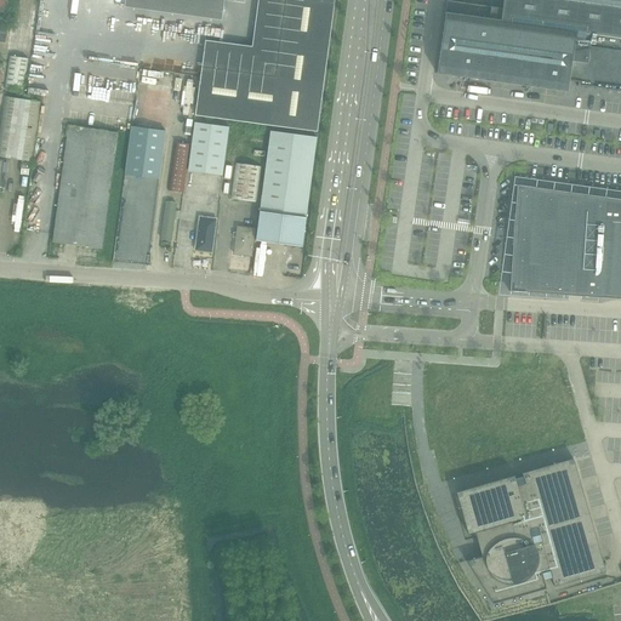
[(195,117),(317,132),(334,5),(334,0),(284,0),(274,77),(201,67),(195,117)]
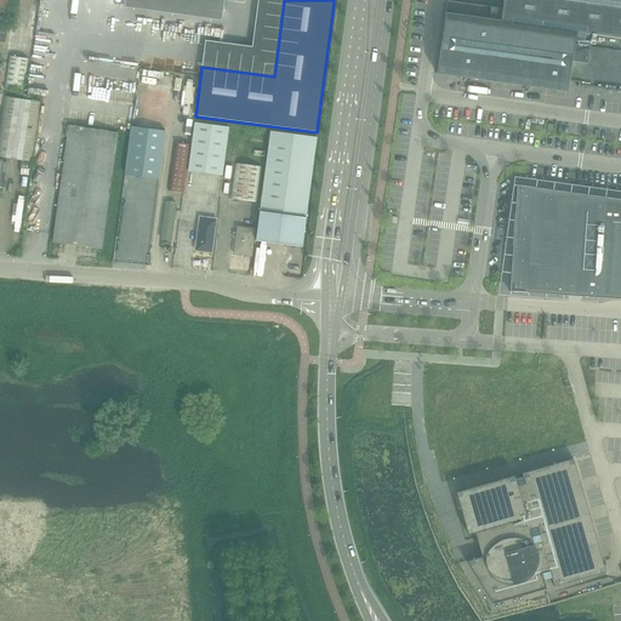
[(620,0),(502,0),(502,9),(501,9),(501,10),(500,10),(493,9),(493,7),(491,7),(482,6),(479,6),(471,5),(469,5),(461,4),(459,3),(459,4),(449,3),(449,1),(448,1),(446,3),(448,3),(446,13),(445,13),(445,15),(445,21),(444,21),(444,23),(443,33),(443,34),(442,43),(440,44),(442,44),(440,52),(439,52),(439,53),(440,53),(439,62),(438,62),(438,63),(439,63),(437,72),(437,74),(439,74),(446,75),(449,75),(459,77),(460,78),(460,77),(468,78),(468,79),(471,79),(471,78),(480,80),(482,80),(490,81),(493,81),(501,83),(502,83),(511,84),(513,85),(513,84),(522,85),(522,86),(523,86),(523,85),(531,86),(531,87),(534,87),(545,89),(546,90),(547,89),(556,90),(556,91),(557,91),(557,90),(565,91),(565,92),(568,92),(568,90),(567,90),(568,81),(577,83),(577,86),(579,86),(580,86),(585,87),(585,86),(586,86),(586,87),(590,89),(590,87),(594,87),(594,89),(600,90),(600,89),(603,89),(603,90),(607,90),(608,90),(607,91),(615,91),(616,91),(616,92),(620,92),(620,91),(620,0)]
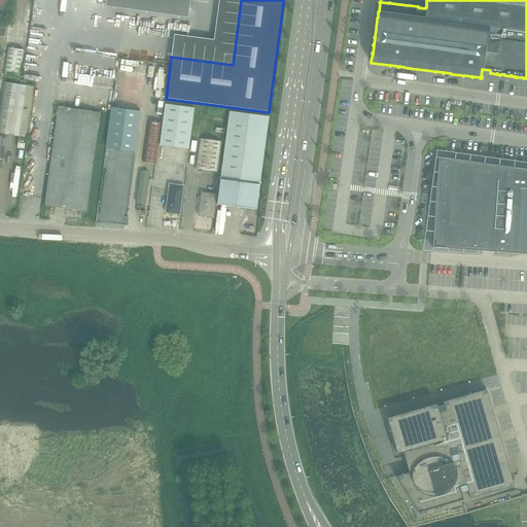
[(7,47),(7,55),(3,76),(20,78),(23,57),(24,50),(7,47)]
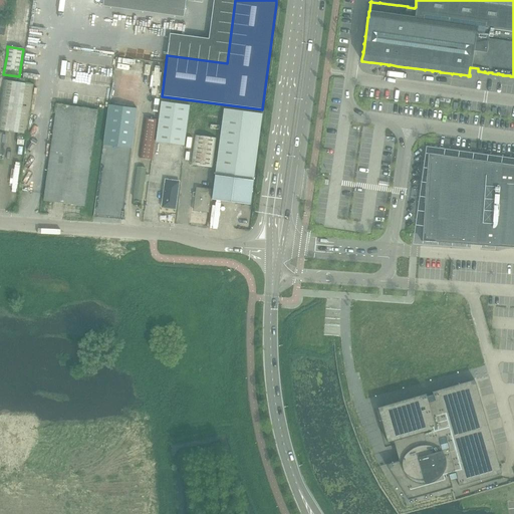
[(154,72),(150,102),(160,103),(164,73),(154,72)]
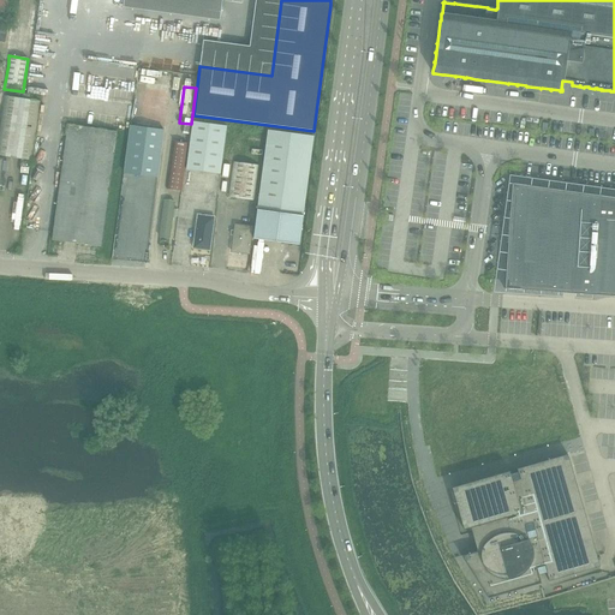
[(4,95),(0,121),(0,155),(31,161),(41,100),(4,95)]
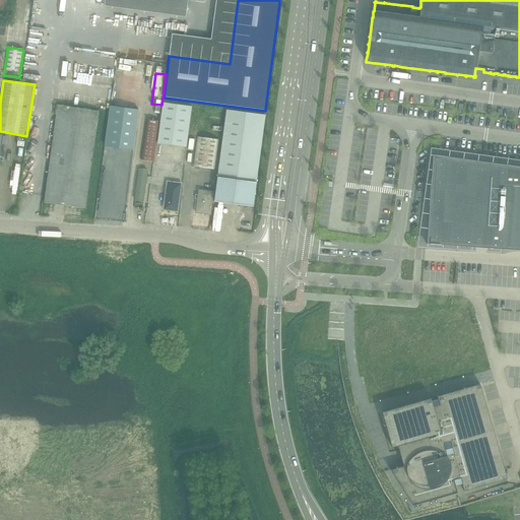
[(192,107),(163,103),(157,143),(186,147),(192,107)]
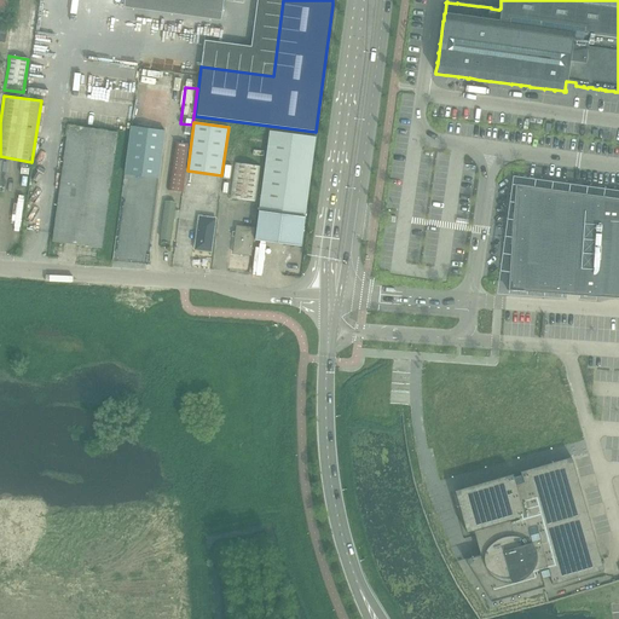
[(117,132),(68,126),(52,242),(102,248),(117,132)]
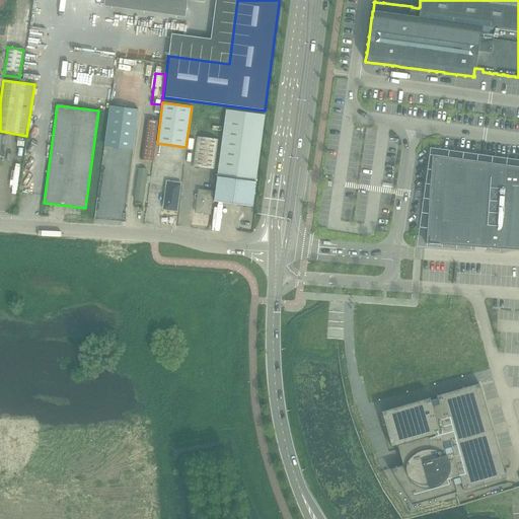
[(110,105),(104,146),(133,150),(138,109),(110,105)]
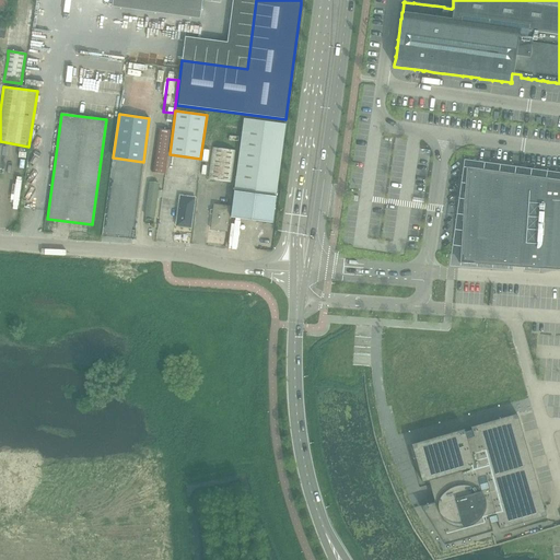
[(244,119),(234,190),(231,217),(272,223),(286,125),(244,119)]
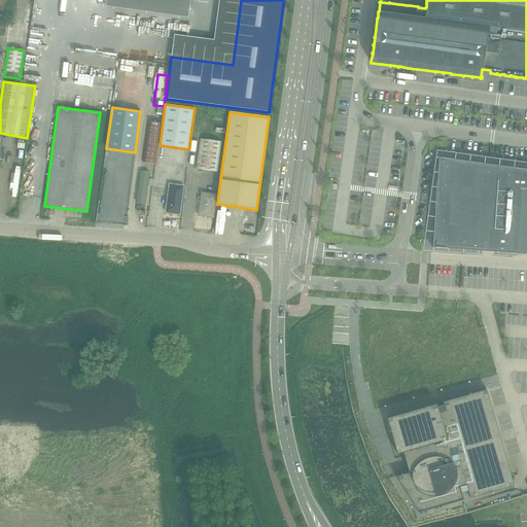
[(148,121),(144,152),(142,163),(155,164),(161,123),(148,121)]
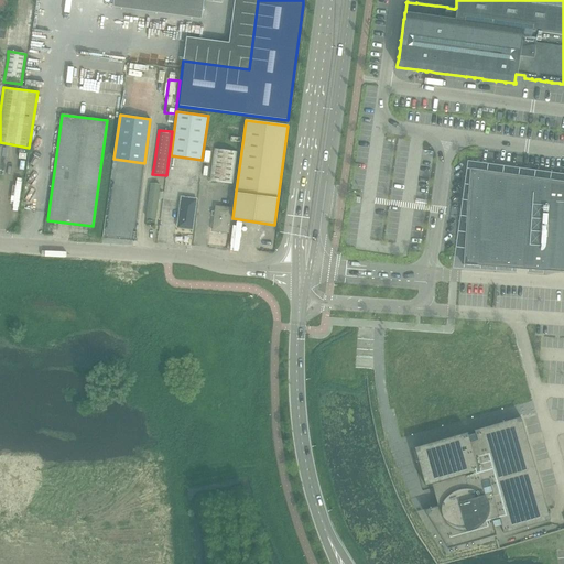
[(214,149),(212,165),(209,181),(234,184),(236,169),(238,152),(214,149)]
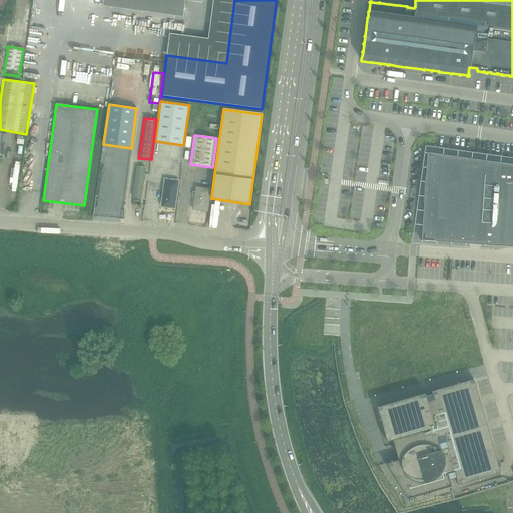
[(465,243),(494,245),(500,163),(500,162),(499,162),(499,163),(486,161),(485,160),(485,161),(471,159),(471,158),(470,158),(470,159),(457,157),(456,156),(456,157),(443,155),(442,154),(442,155),(428,153),(428,152),(427,152),(426,154),(427,154),(426,167),(426,168),(425,181),(425,182),(424,196),(424,197),(423,210),(423,211),(422,224),(422,225),(422,226),(422,239),(421,239),(421,240),(422,240),(436,240),(436,241),(437,241),(450,241),(450,242),(451,242),(465,242),(465,243)]
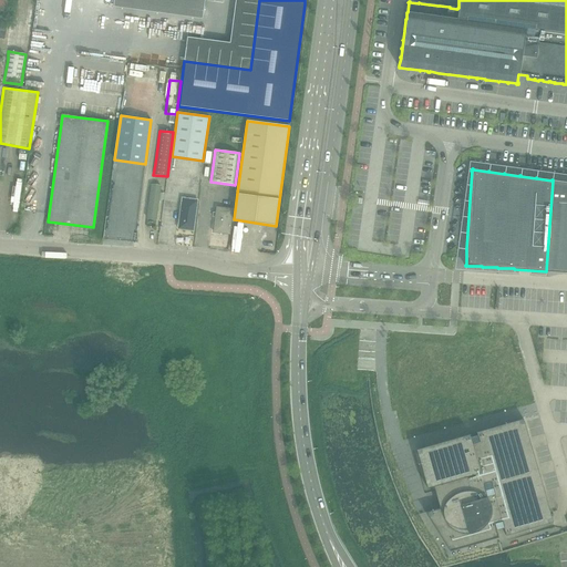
[(122,181),(111,178),(105,216),(116,217),(120,196),(122,196),(123,189),(121,189),(122,181)]
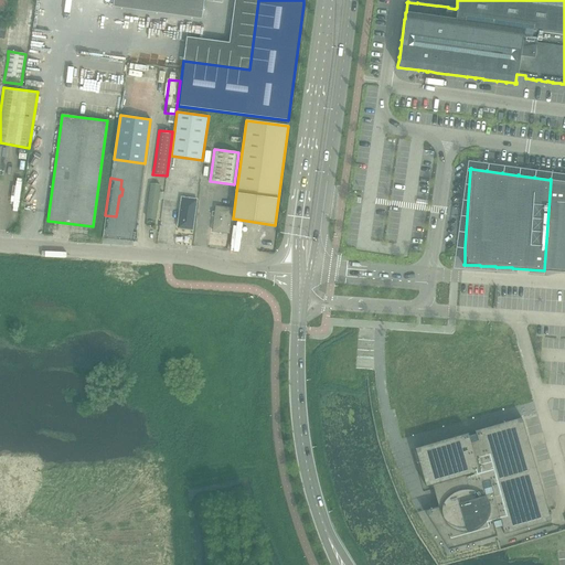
[(564,182),(551,180),(544,270),(564,272),(564,182)]
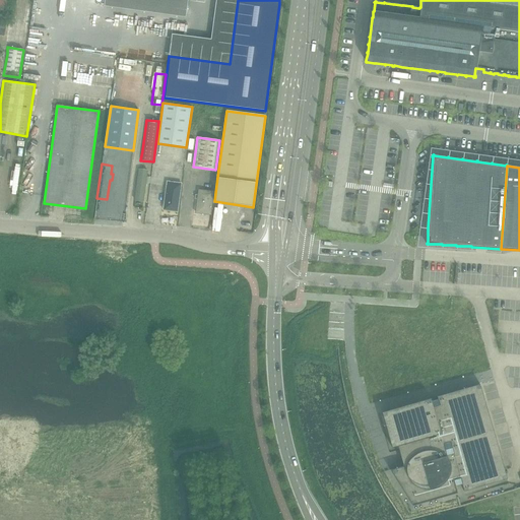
[(147,171),(139,170),(135,200),(143,201),(145,183),(149,184),(150,178),(146,178),(147,171)]
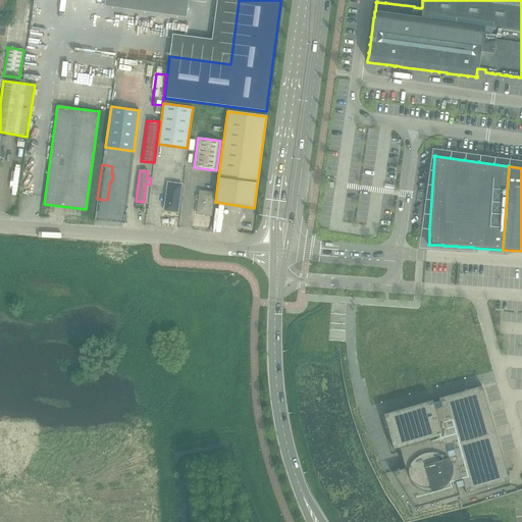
[(131,203),(137,180),(132,179),(125,202),(131,203)]
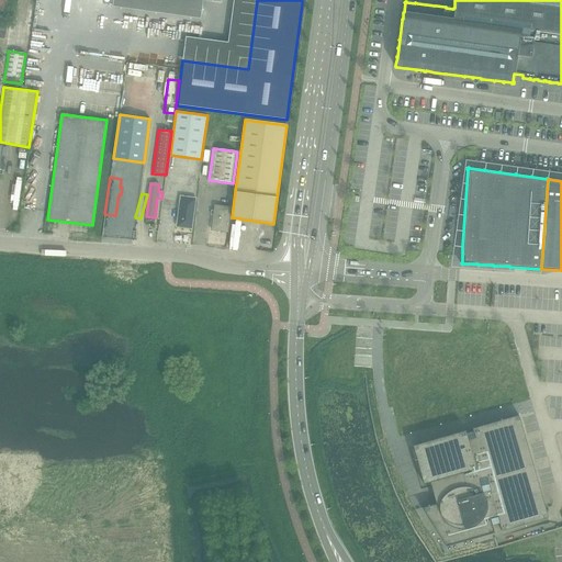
[(195,199),(180,197),(177,224),(182,225),(181,227),(191,228),(195,199)]
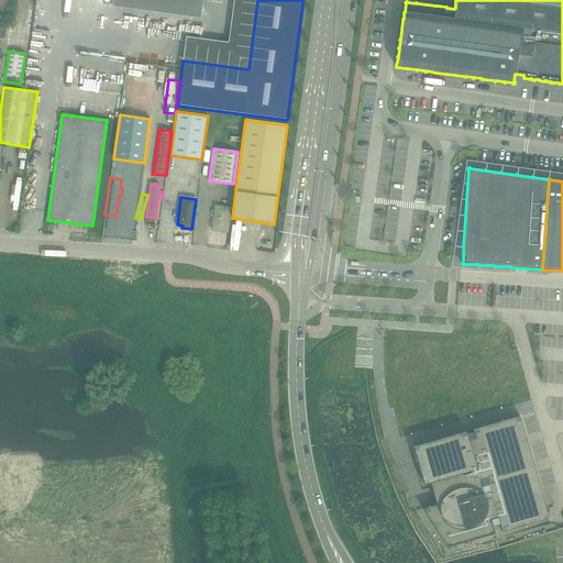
[(214,211),(212,211),(211,214),(214,216),(212,230),(228,232),(231,208),(216,206),(214,211)]
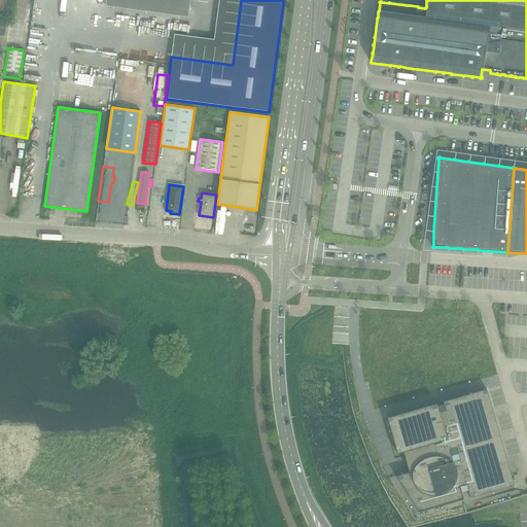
[(420,339),(432,339),(432,326),(420,326),(420,339)]
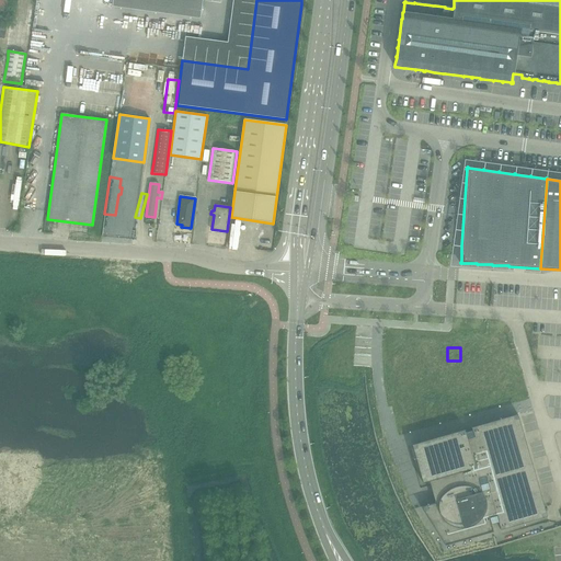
[(501,529),(547,516),(517,414),(471,427),(472,431),(466,432),(465,430),(412,445),(423,483),(428,481),(435,503),(421,506),(445,546),(493,531),(491,524),(499,523),(501,529)]
